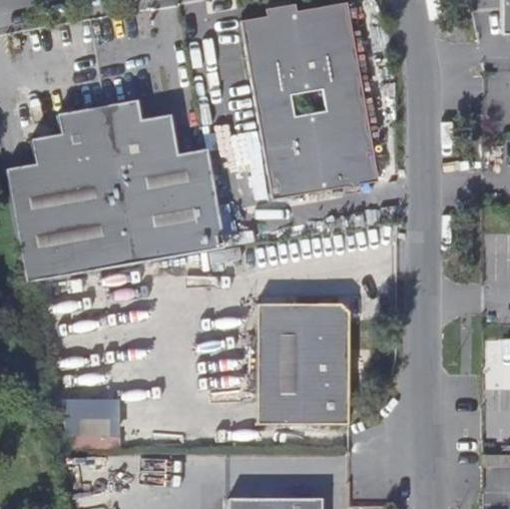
[(336,0),(241,17),(273,194),(380,174),(347,0),(336,0)]
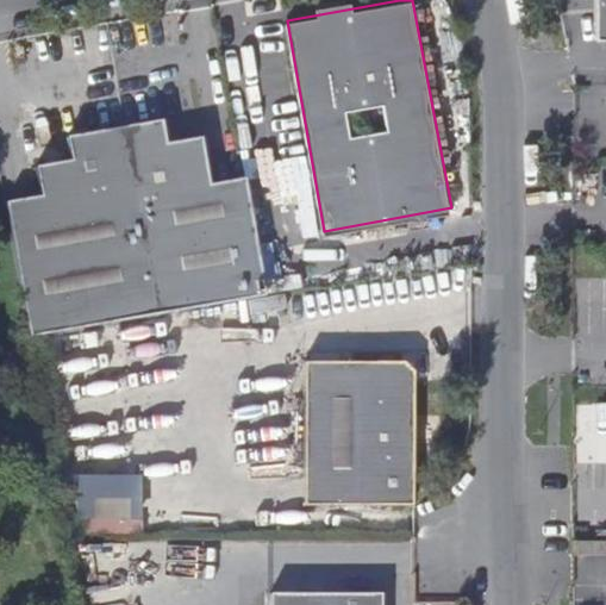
[(8,198),(32,334),(268,293),(247,175),(212,180),(204,135),(169,141),(164,117),(72,133),(74,157),(39,163),(44,192),(8,198)]
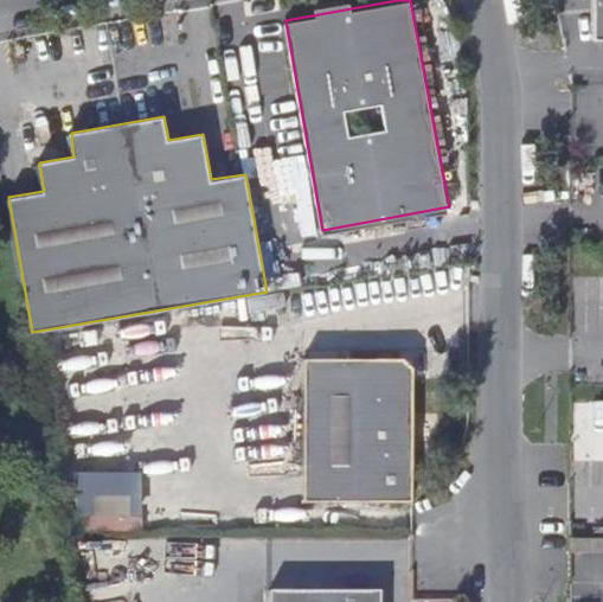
[(403,358),(305,358),(306,499),(411,500),(411,369),(403,358)]
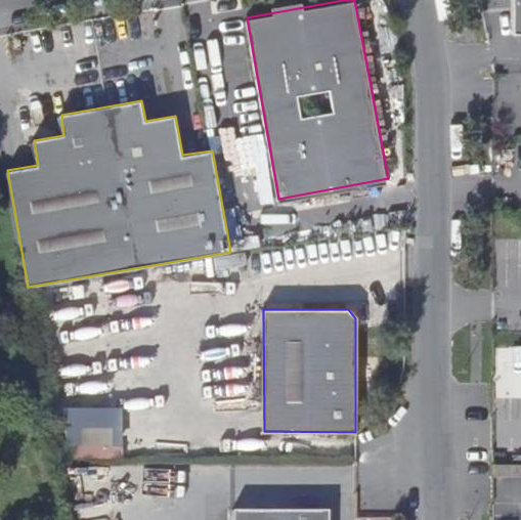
[(125,445),(124,401),(69,403),(71,447),(125,445)]
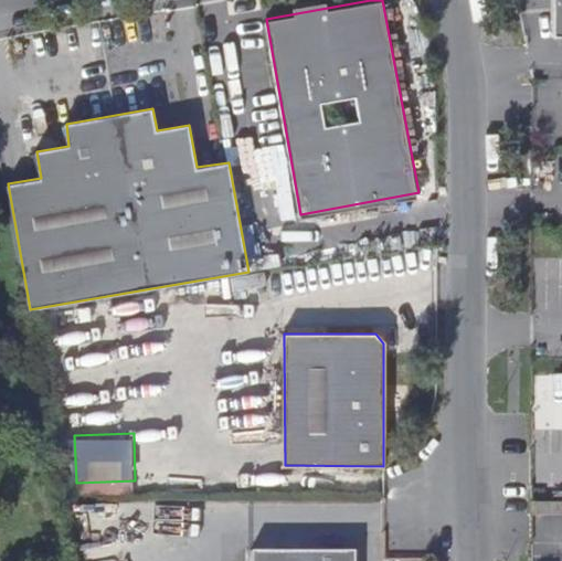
[(354,560),(354,547),(338,548),(252,547),(251,560),(354,560)]
